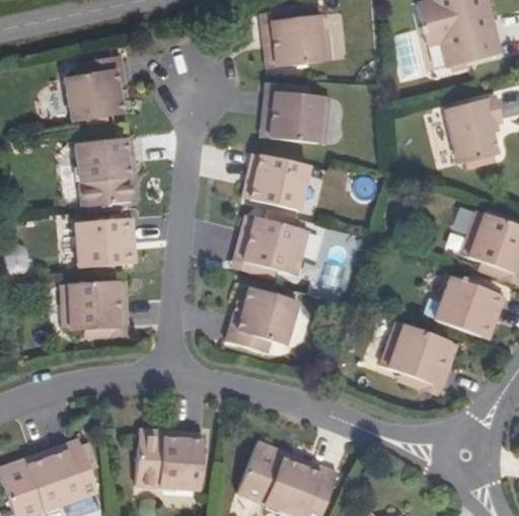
[(492,25),(484,27),(477,0),(426,0),(414,3),(422,38),(438,33),(446,65),(499,53),(492,25)]
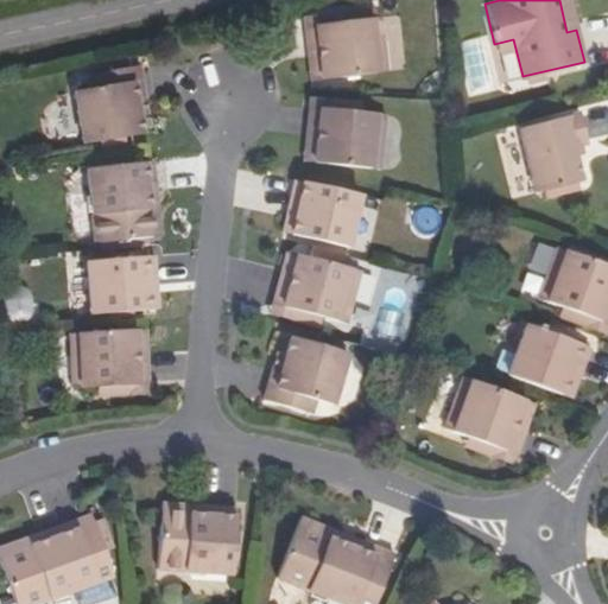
[(559,0),(567,32),(576,30),(569,0),(559,0)]
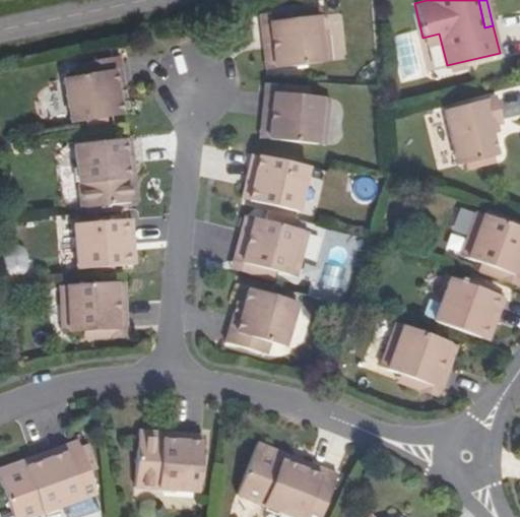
[(260,12),(261,20),(307,15),(306,7),(260,12)]
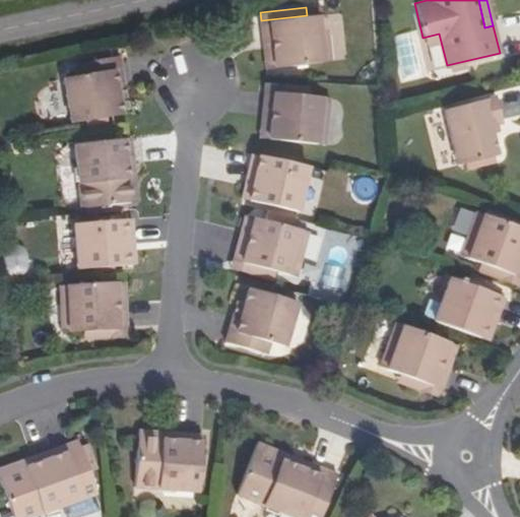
[(325,13),(307,15),(261,20),(264,47),(273,46),(276,65),(323,60),(320,35),(328,33),(325,13)]
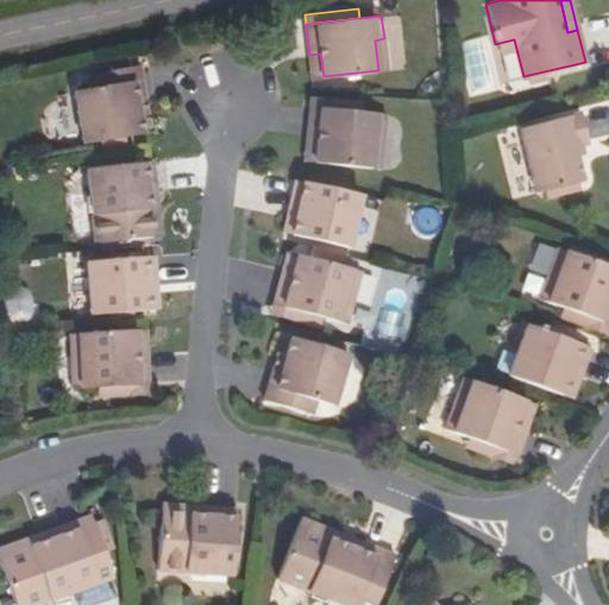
[(375,41),(378,70),(388,69),(384,38),(375,41)]
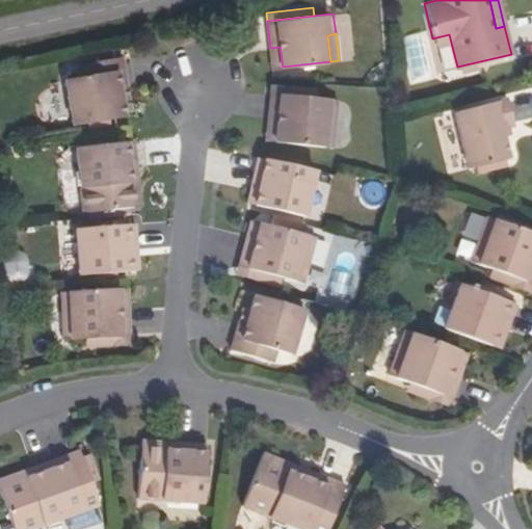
[(280,47),(270,48),(272,68),(283,67),(280,47)]
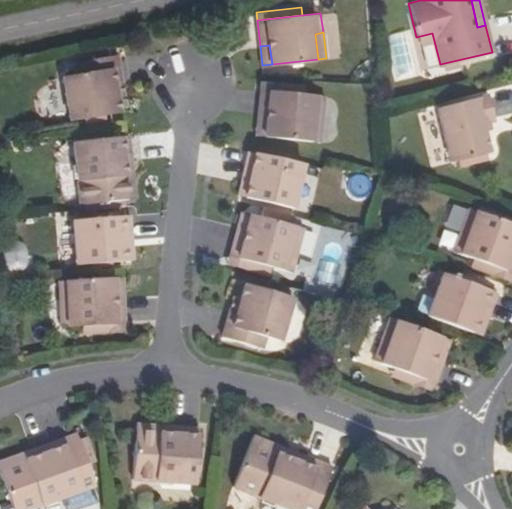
[(118,96),(116,85),(122,83),(117,54),(74,61),(76,73),(62,75),(71,120),(120,111),(118,96)]
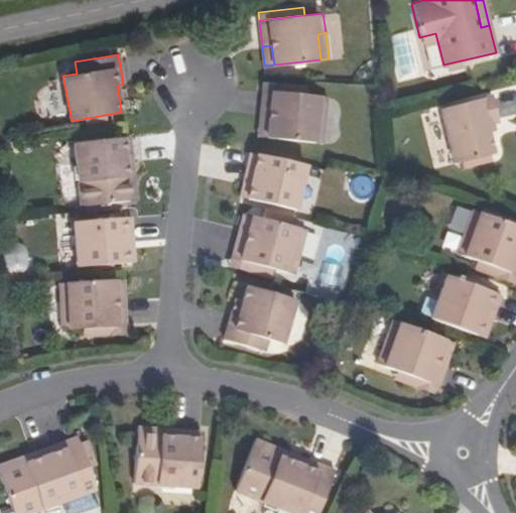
[(265,80),(264,89),(309,95),(310,85),(265,80)]
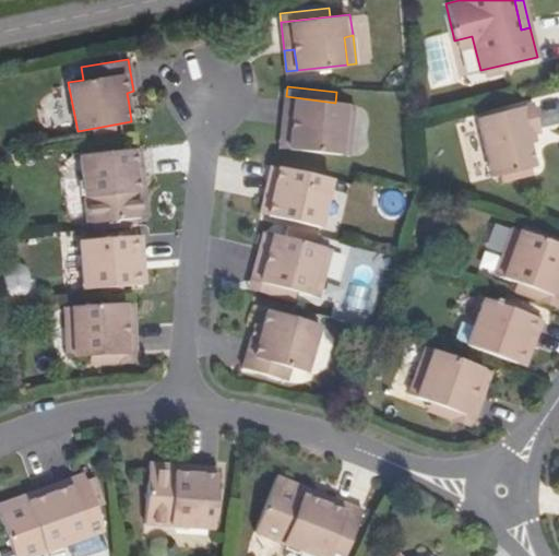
[(127,93),(129,105),(135,104),(133,91),(127,93)]
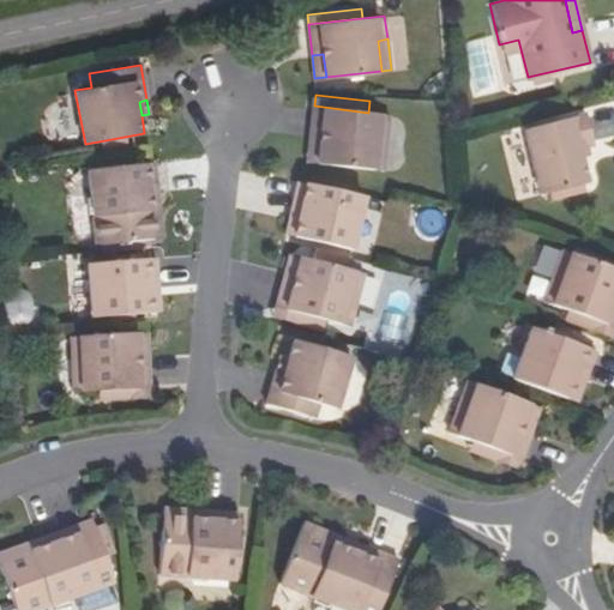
[(380,114),(368,113),(314,106),(311,136),(321,137),(319,161),(374,167),(378,137),(380,114)]
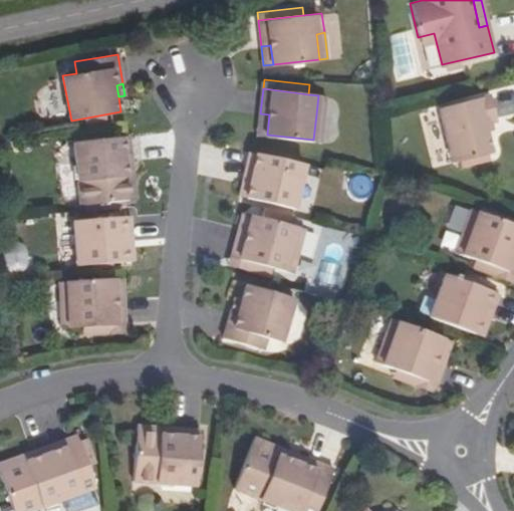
[(455,167),(462,165),(489,157),(493,156),(488,136),(486,128),(493,125),(499,124),(491,96),(440,110),(455,167)]
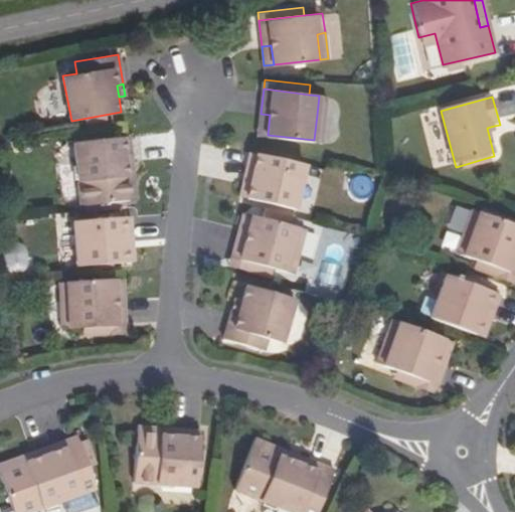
[(270,115),(261,114),(258,134),(268,135),(270,115)]
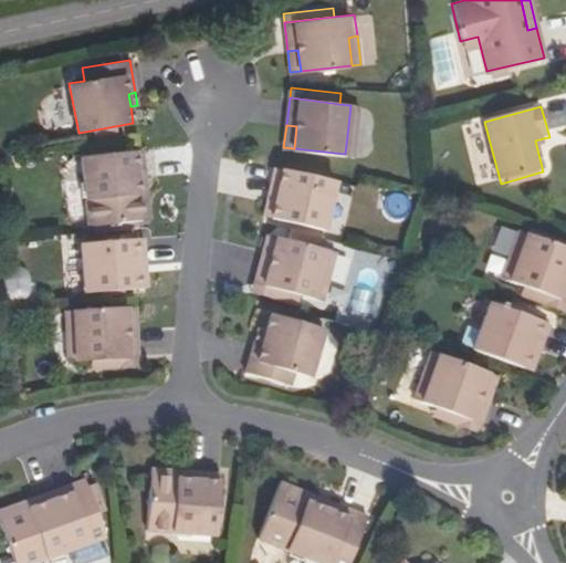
[(345,154),(353,155),(356,127),(348,126),(345,154)]
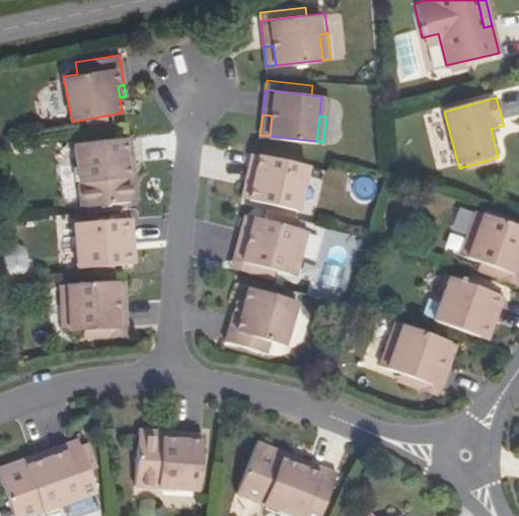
[(498,127),(491,129),(493,137),(500,135),(498,127)]
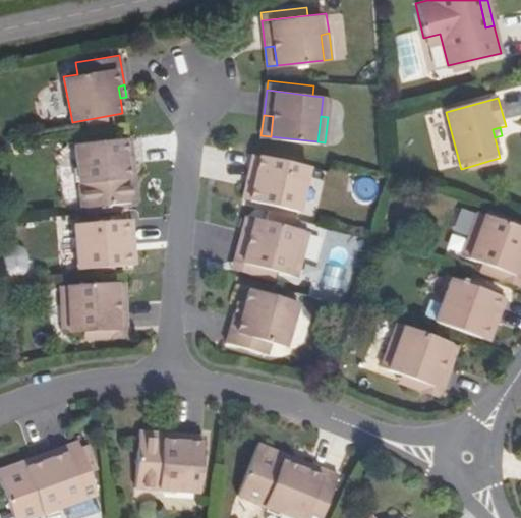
[(130,200),(126,162),(134,162),(131,136),(74,144),(81,207),(130,200)]
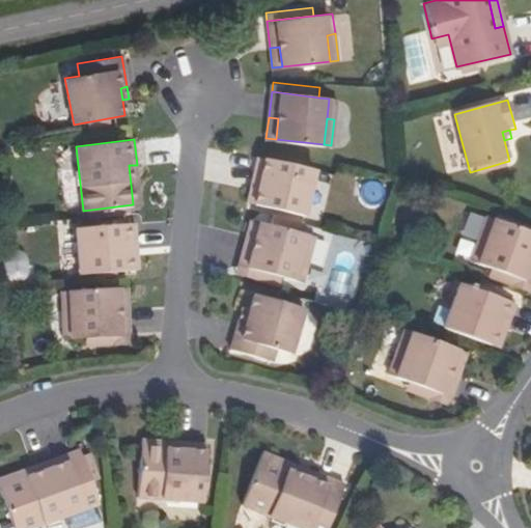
[(258,182),(254,202),(304,215),(316,168),(257,155),(251,179),(258,182)]
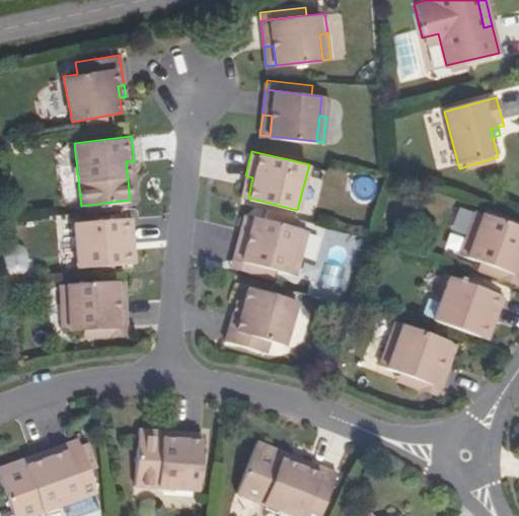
[(496,164),(494,158),(466,166),(469,173),(496,164)]
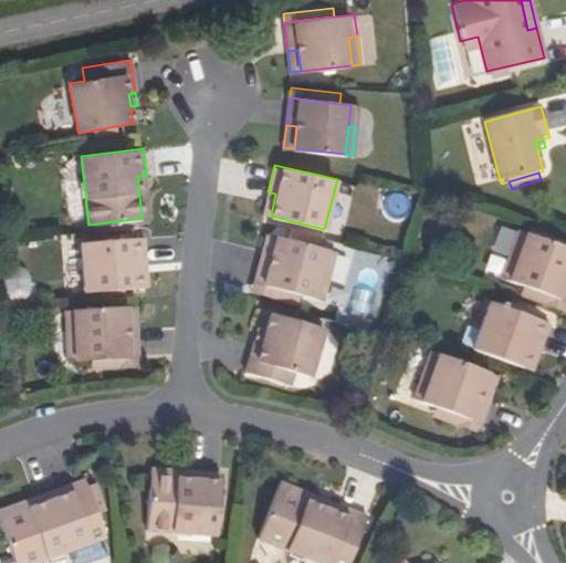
[(142,218),(150,217),(146,176),(137,176),(142,218)]
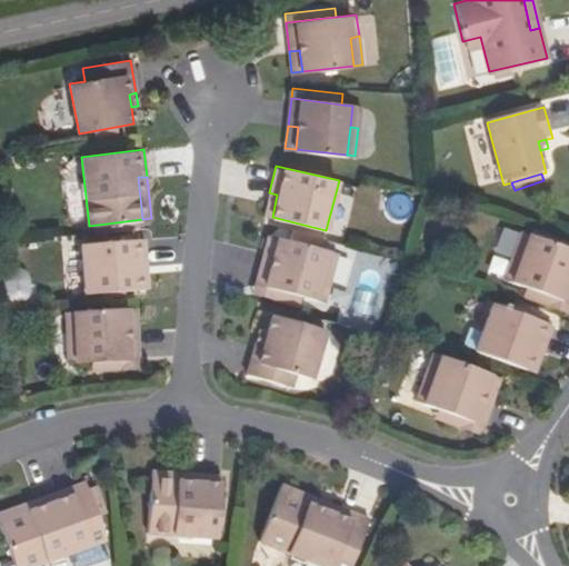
[(277,195),(269,192),(263,215),(272,217),(277,195)]
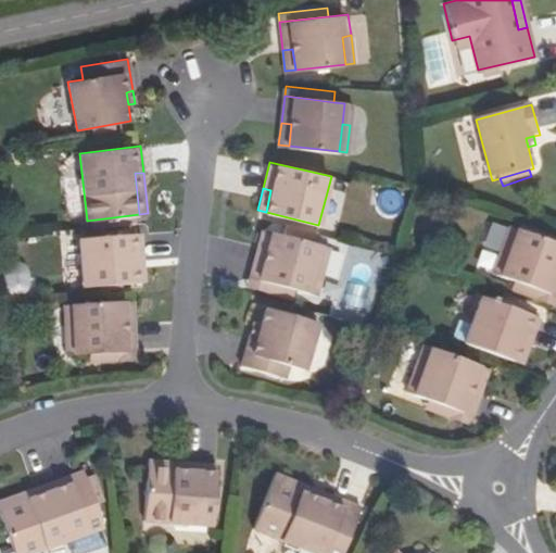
[(493,268),(508,224),(491,218),(476,263),(493,268)]
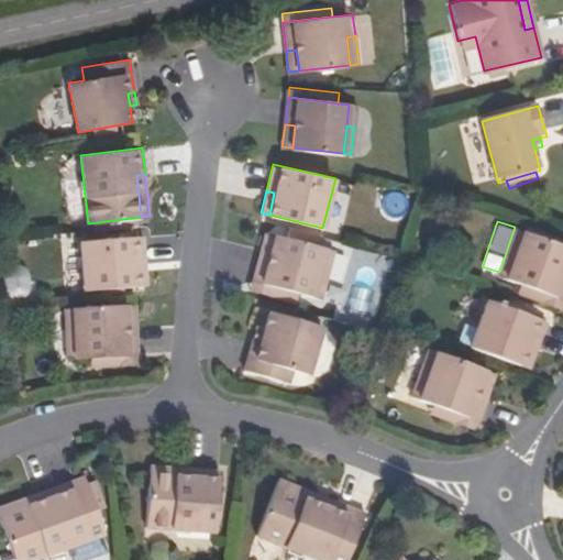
[(517,255),(526,230),(517,228),(508,253),(517,255)]
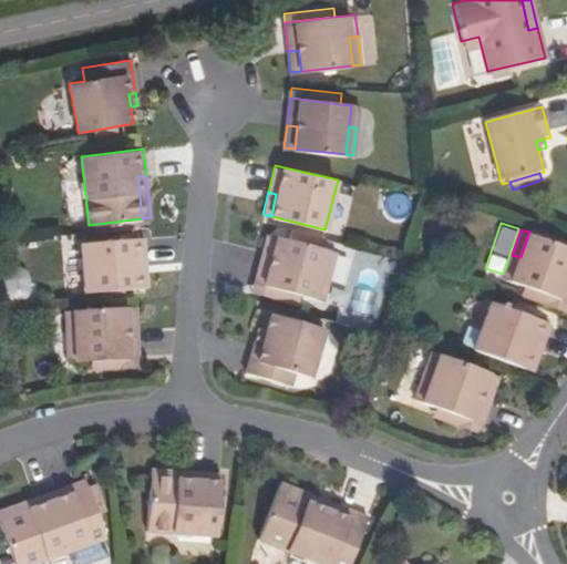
[(524,282),(566,297),(566,245),(558,243),(559,236),(546,231),(544,236),(529,232),(521,257),(512,255),(504,275),(524,282)]
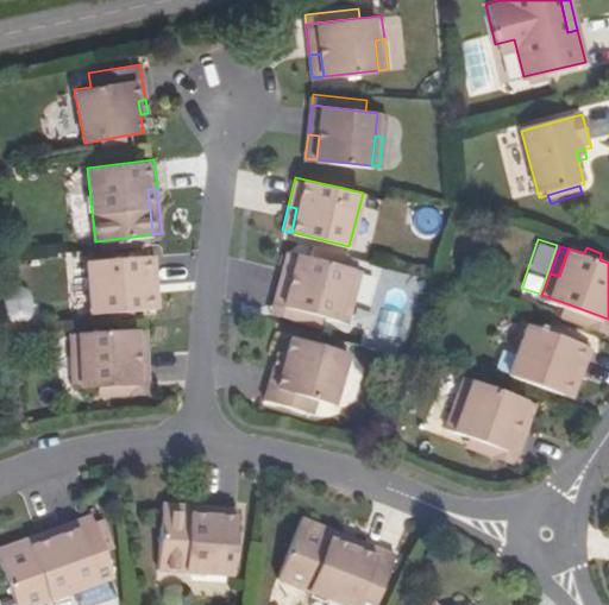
[(292,276),(299,253),(287,250),(281,273),(292,276)]
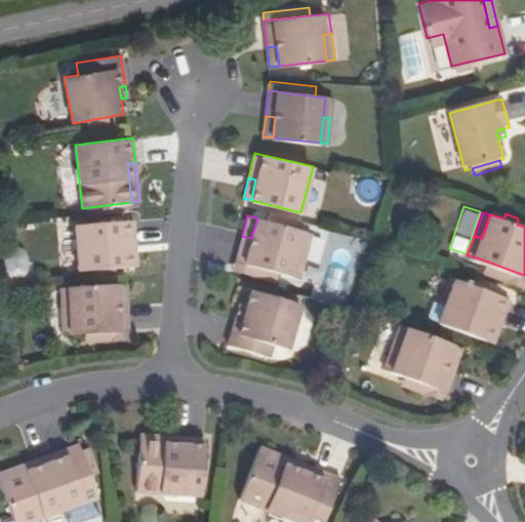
[(280,273),(298,277),(304,258),(296,256),(303,231),(257,218),(251,238),(242,236),(235,259),(280,273)]
